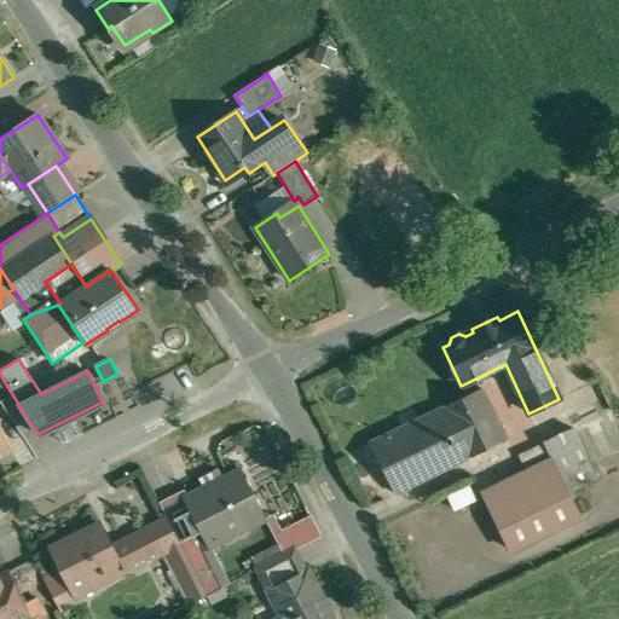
[(444,408),(371,444),(397,495),(468,458),(469,460),(508,440),(482,388),(444,408)]
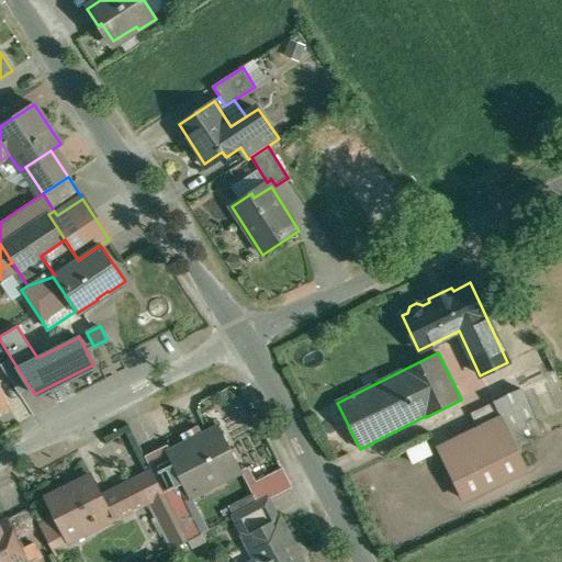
[(30,388),(11,358),(0,364),(19,394),(30,388)]
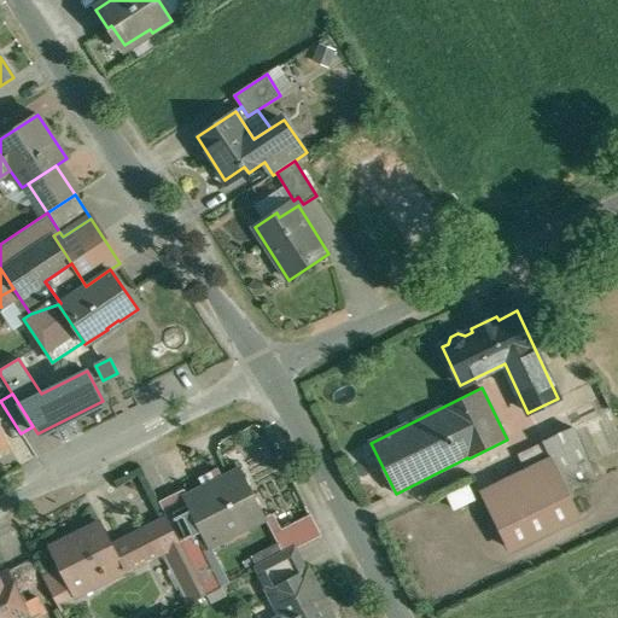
[(0,449),(10,445),(0,425),(0,449)]
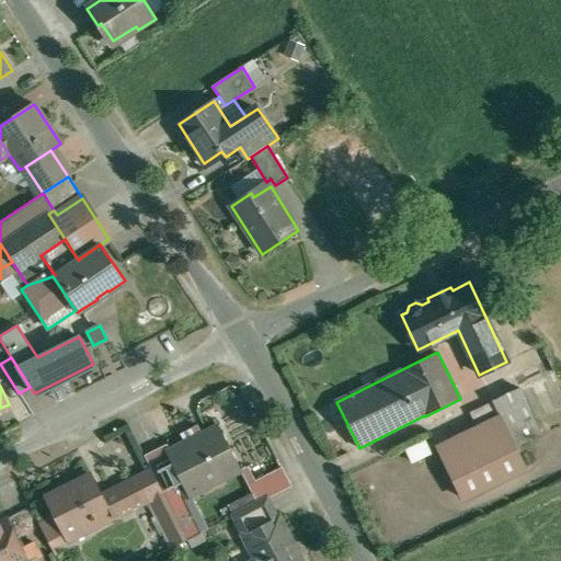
[(519,389),(492,401),(499,415),(502,423),(514,446),(540,433),(519,389)]
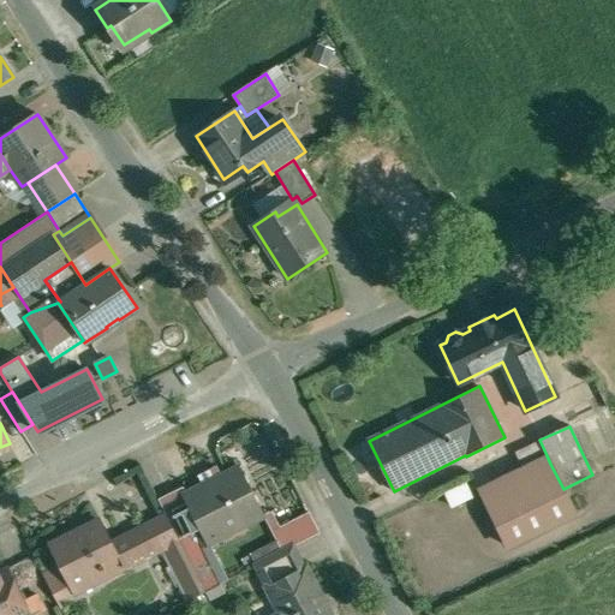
[(539,440),(515,452),(523,467),(547,455),(539,440)]
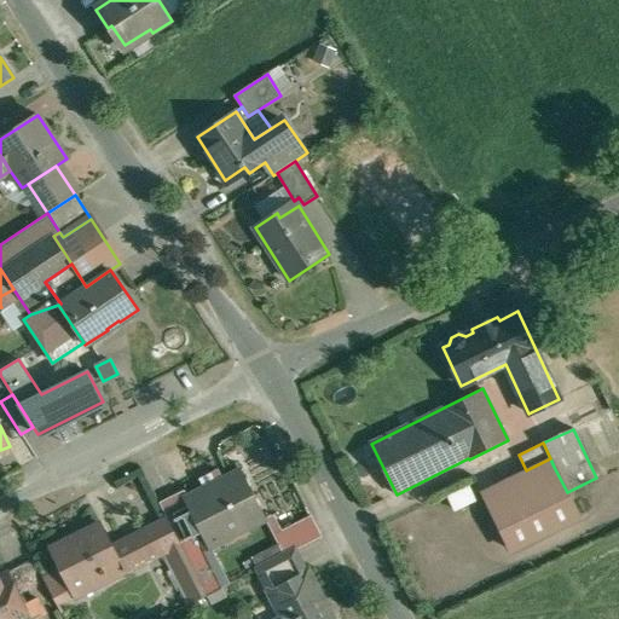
[(550,458),(526,470),(530,479),(554,467),(550,458)]
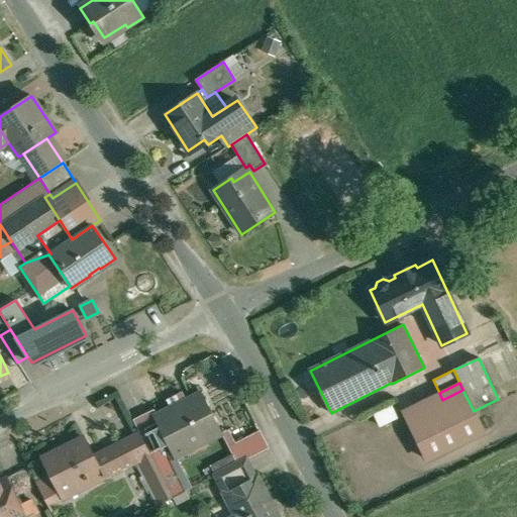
[(439,393),(403,410),(426,460),(484,433),(474,411),(462,390),(442,400),(439,393)]
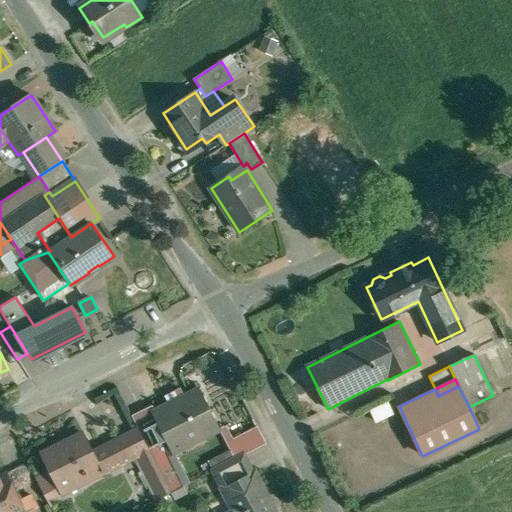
[(200,390),(183,398),(184,399),(174,404),(173,403),(155,413),(174,452),(220,429),(200,390)]
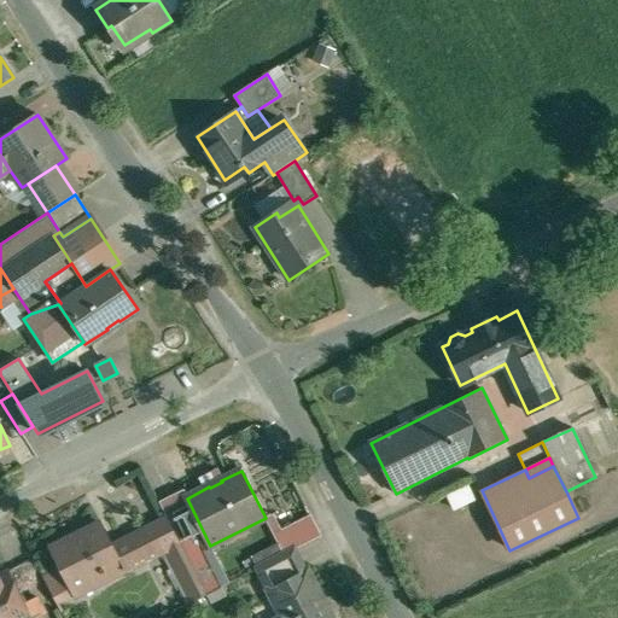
[(441,496),(449,511),(471,500),(462,485),(441,496)]
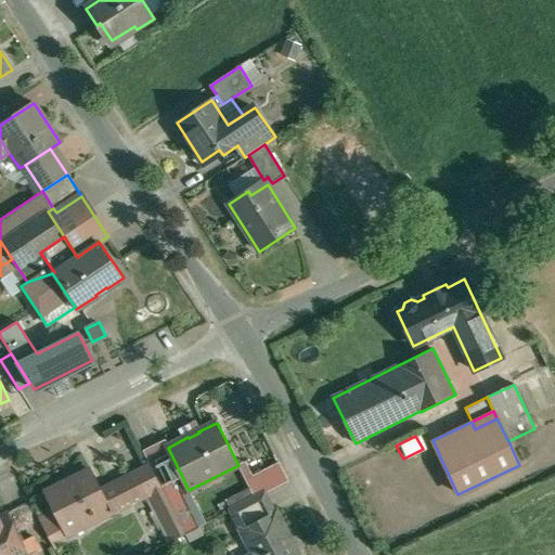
[(191,503),(170,463),(155,470),(165,488),(177,511),(191,503)]
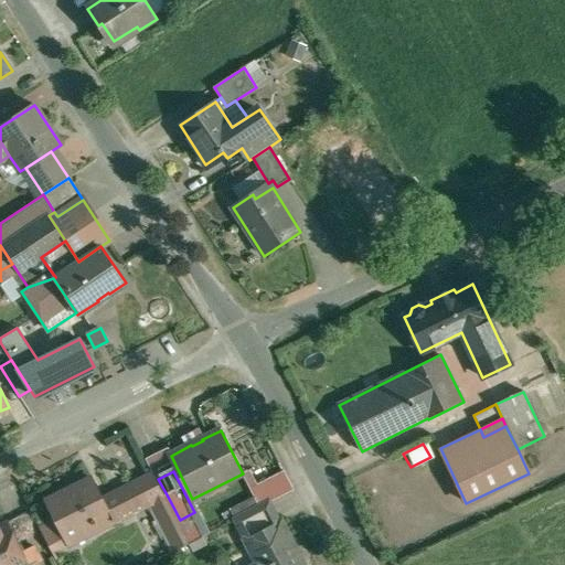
[(155,473),(134,483),(146,508),(153,503),(168,497),(158,479),(155,473)]
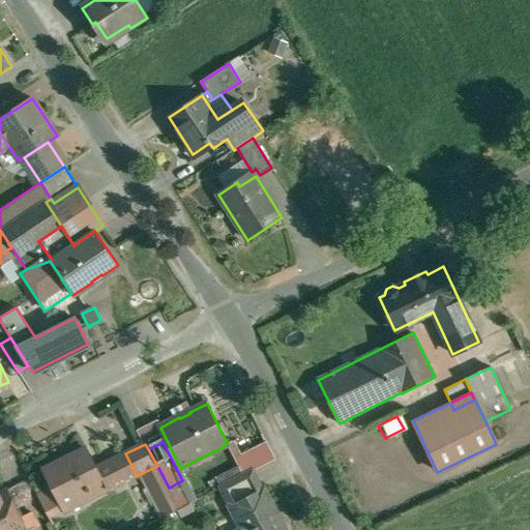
[(86,449),(47,470),(46,469),(45,469),(66,510),(64,505),(106,484),(108,490),(109,489),(87,448),(86,448),(86,449)]
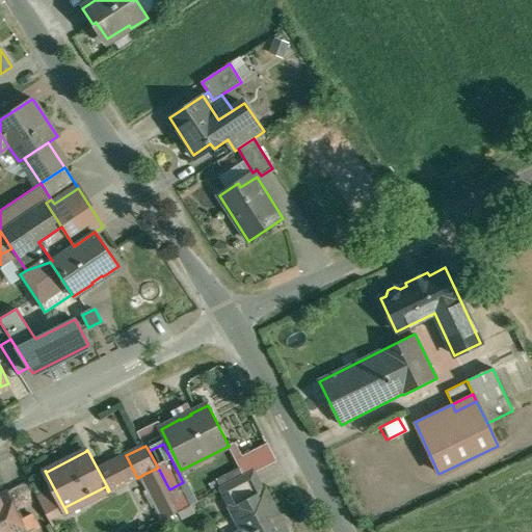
[(126,455),(106,466),(117,487),(137,478),(126,455)]
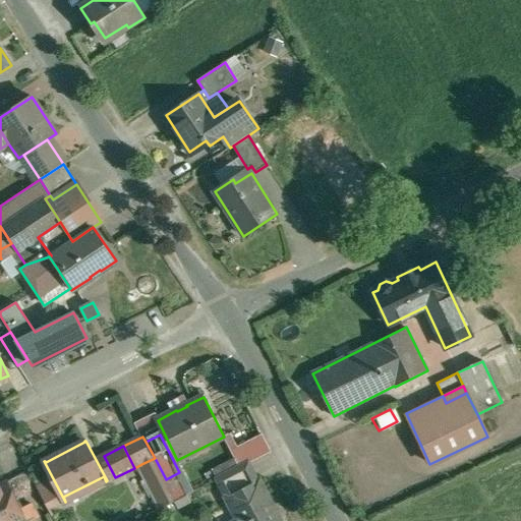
[(166,479),(155,458),(141,464),(164,508),(176,501),(166,479)]
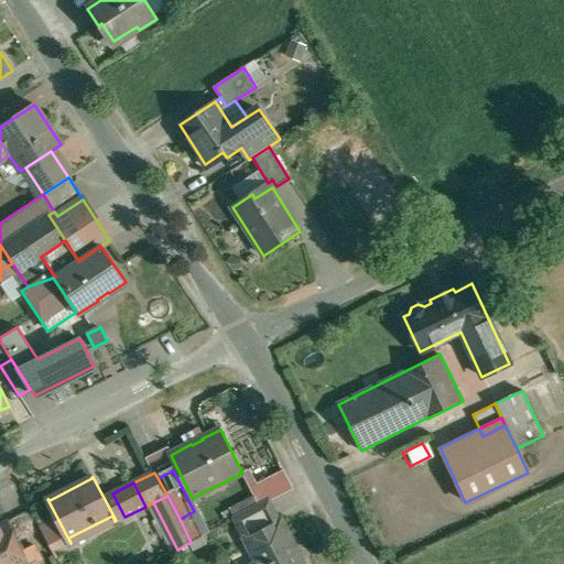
[(269,502),(237,519),(248,539),(280,522),(269,502)]
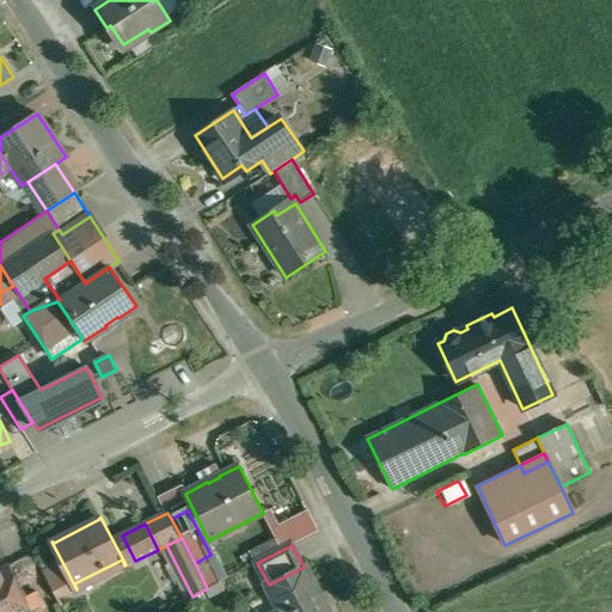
[(224,580),(210,555),(195,563),(207,588),(224,580)]
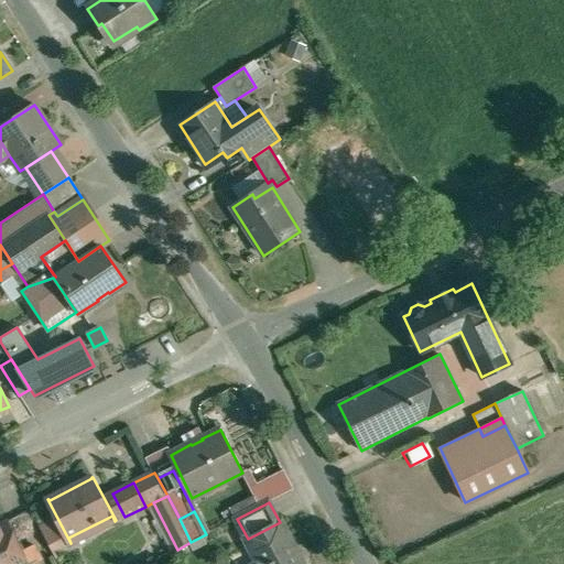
[(28,563),(7,521),(0,524),(0,563),(28,563)]
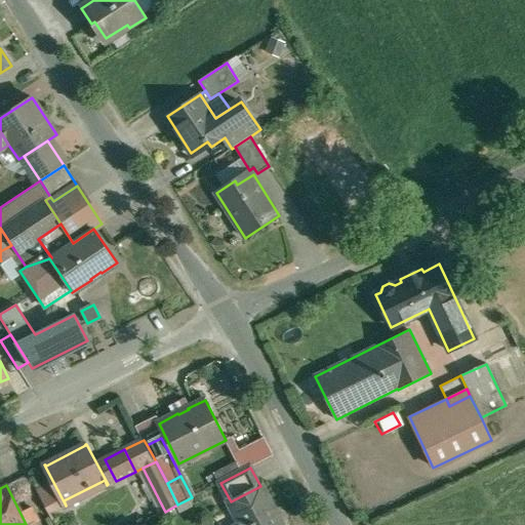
[(282,524),(263,485),(260,486),(231,501),(230,501),(241,524),(282,524)]
